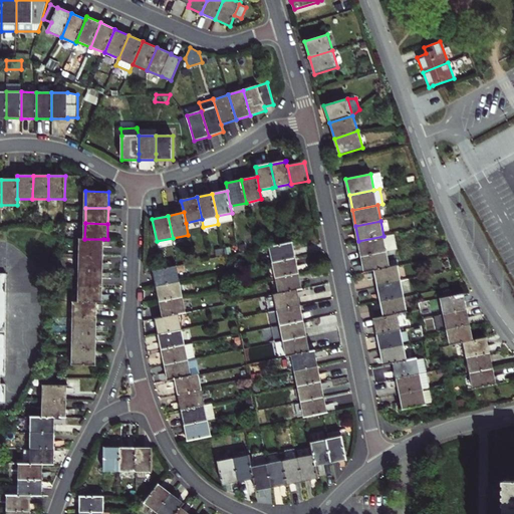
[(383,236),(387,251),(397,249),(394,234),(383,236)]
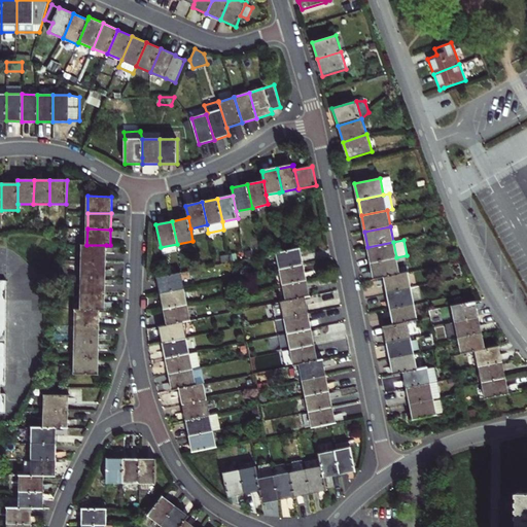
[(367,247),(371,264),(396,257),(393,242),(367,247)]
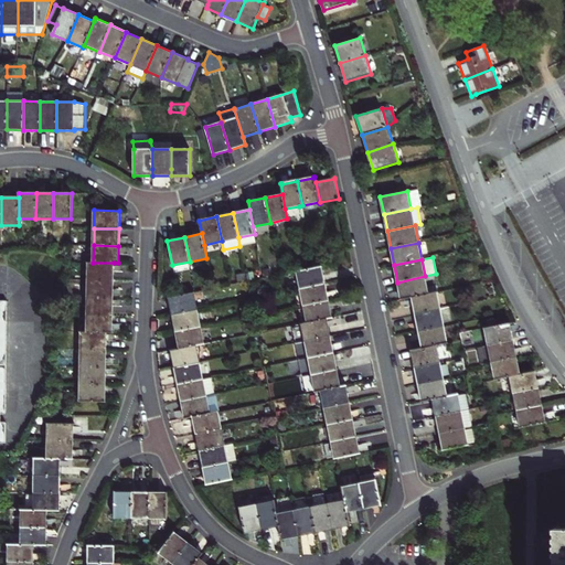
[(113,280),(114,263),(93,263),(88,263),(88,279),(113,280)]
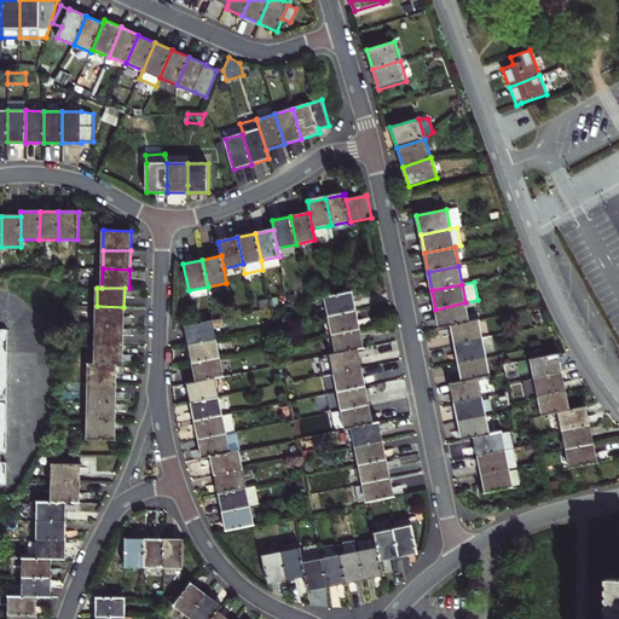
[(325,296),(329,316),(356,311),(352,291),(325,296)]
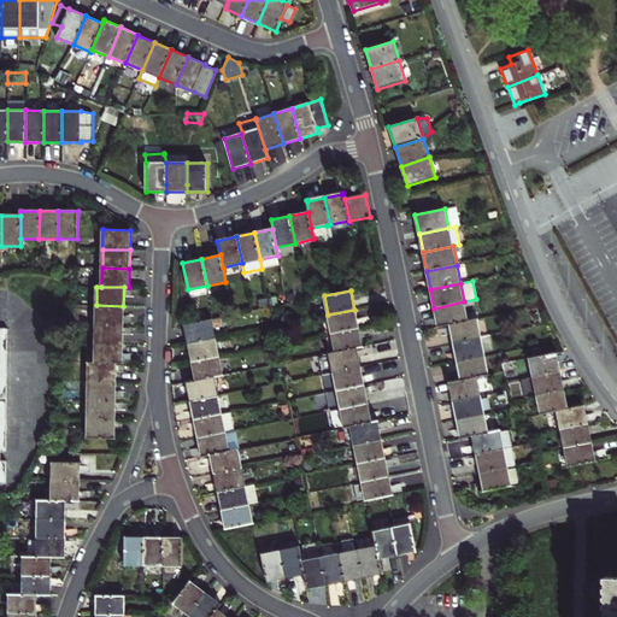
[(468,321),(464,301),(434,309),(439,327),(450,324),(468,321)]
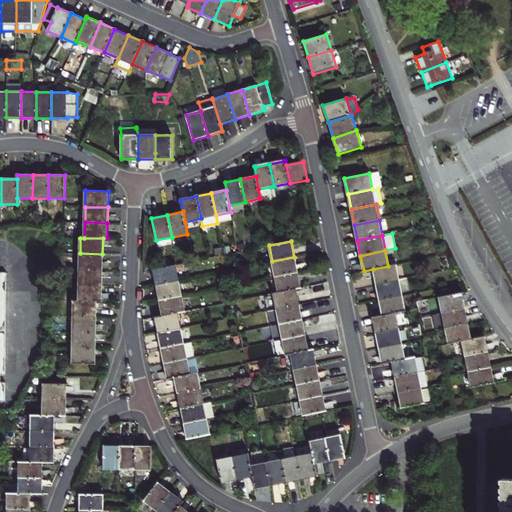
[(80,253),(79,269),(102,269),(102,254),(80,253)]
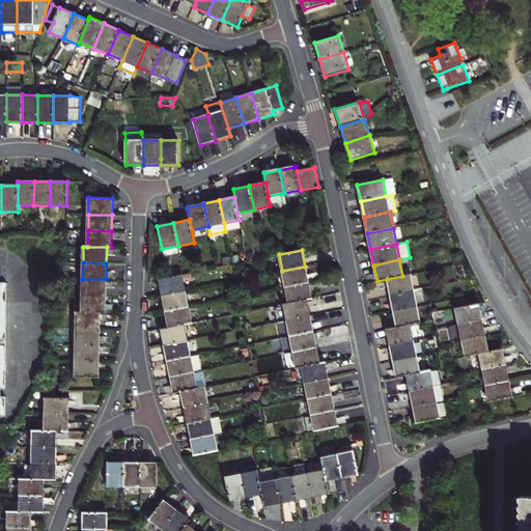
[(281,288),(309,282),(305,267),(282,271),(277,272),(281,288)]
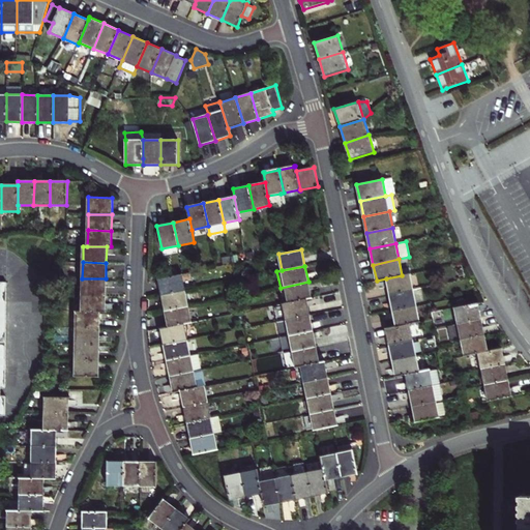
[(386,278),(389,294),(413,290),(410,273),(402,275),(386,278)]
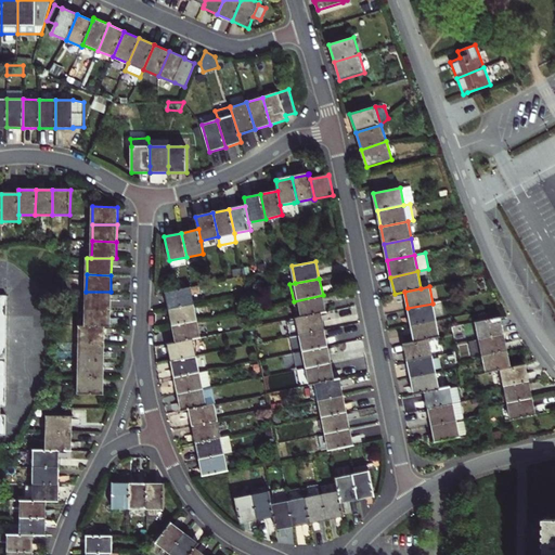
[(166,292),(169,309),(194,304),(190,287),(166,292)]
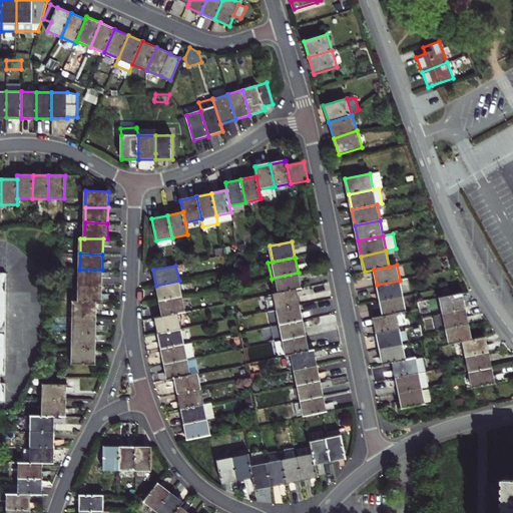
[(79,270),(79,286),(102,286),(102,270),(79,270)]
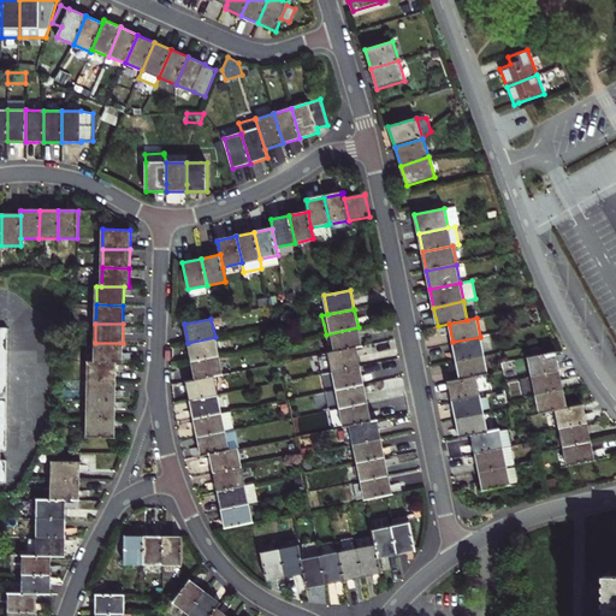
[(356,347),(362,345),(359,327),(326,335),(330,353),(356,347)]
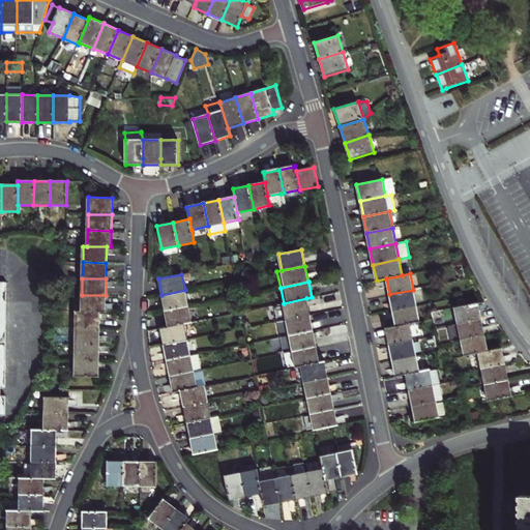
[(414,290),(417,303),(423,302),(420,289),(414,290)]
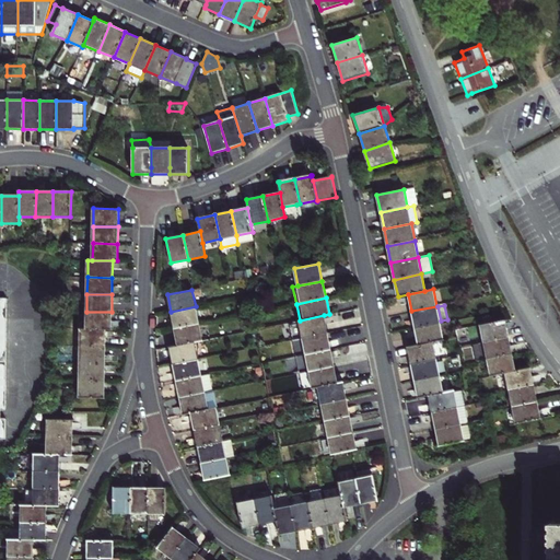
[(171,312),(174,328),(199,324),(196,306),(171,312)]
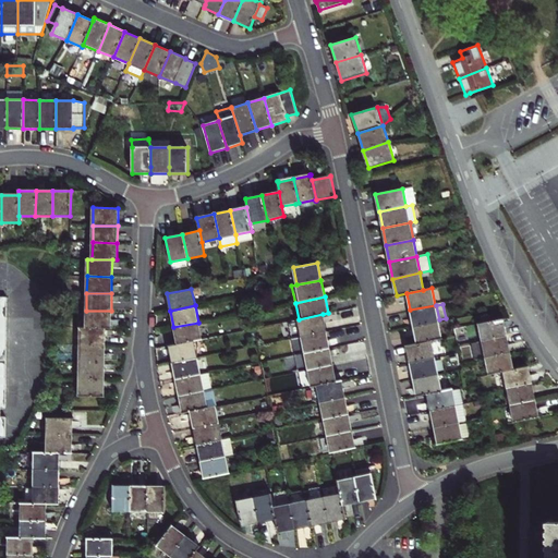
[(410,310),(413,327),(438,322),(435,305),(410,310)]
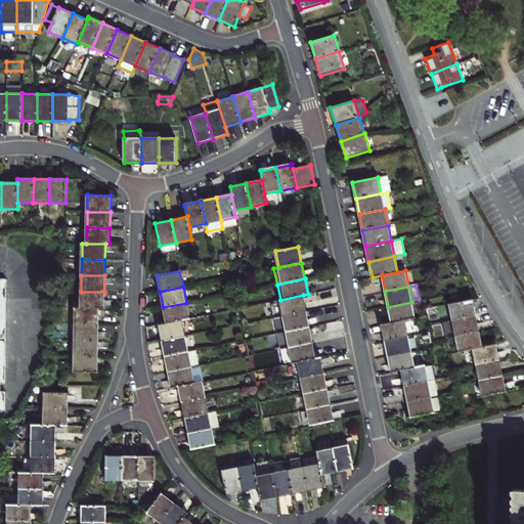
[(81,307),(98,308),(103,308),(104,292),(81,292),(81,307)]
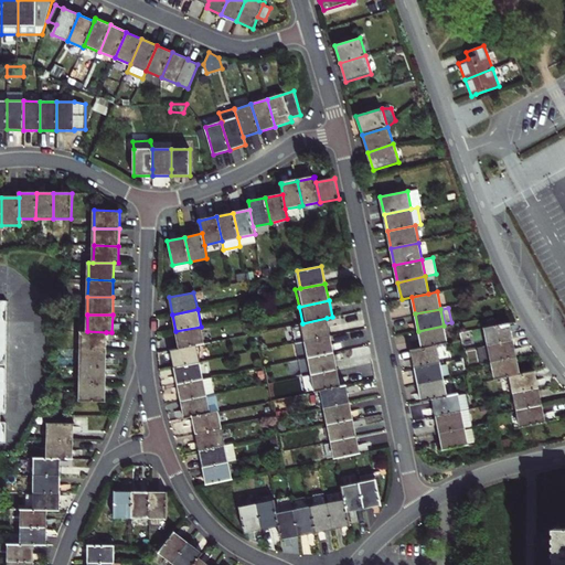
[(330,336),(327,318),(302,323),(301,323),(302,327),(294,328),(296,340),(305,338),(306,340),(330,336)]
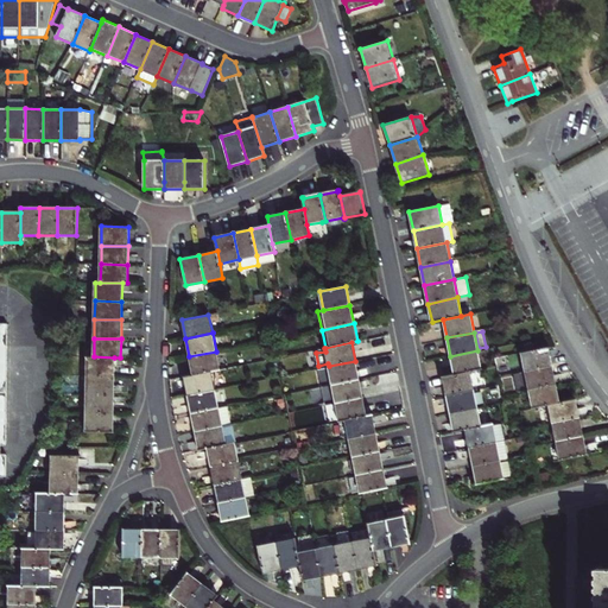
[(521,353),(525,371),(552,366),(548,347),(540,348),(529,350),(521,353)]
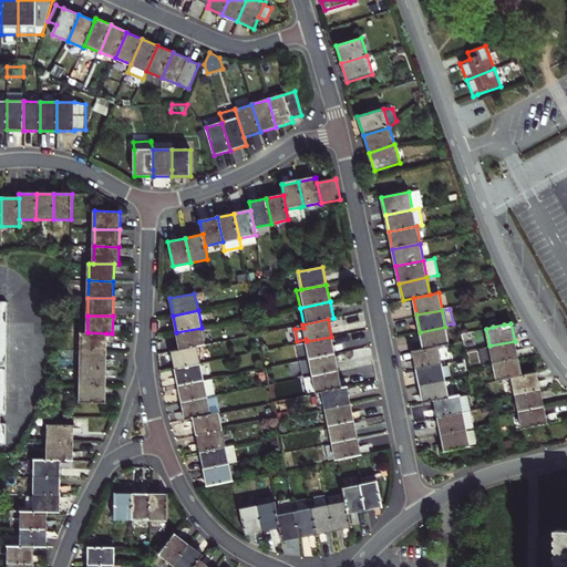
[(423,349),(437,346),(449,343),(445,327),(420,332),(423,349)]
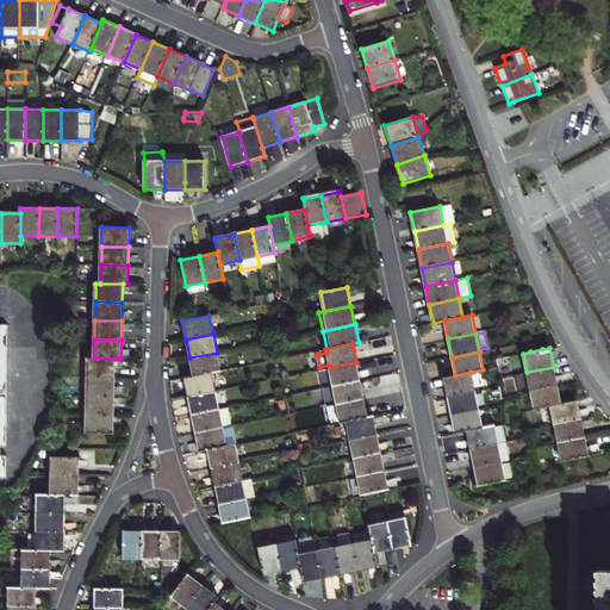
[(193,377),(215,372),(221,371),(217,353),(190,358),(193,377)]
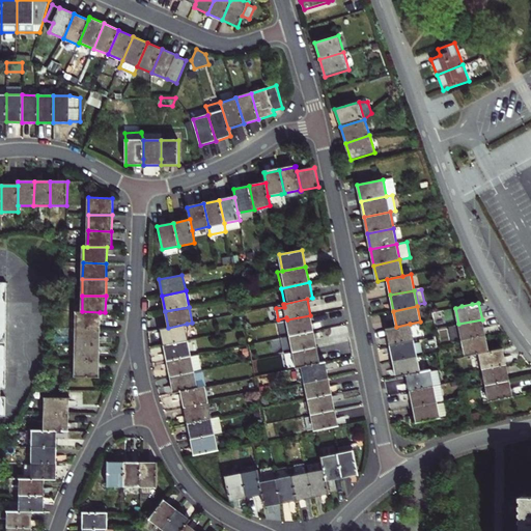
[(76,328),(100,329),(100,312),(82,311),(76,311),(76,328)]
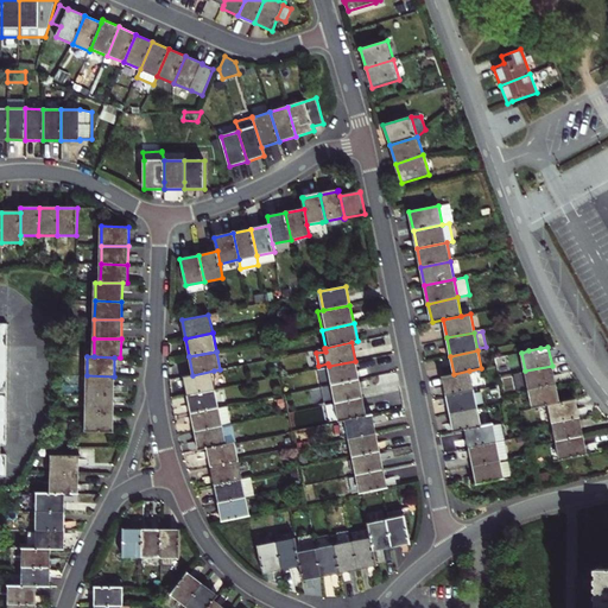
[(333,385),(359,379),(355,361),(329,366),(333,385)]
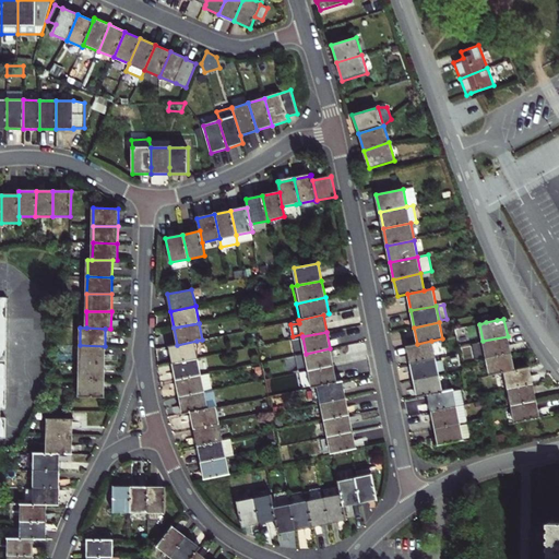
[(486,358),(511,353),(508,336),(483,341),(472,343),(476,360),(486,358)]
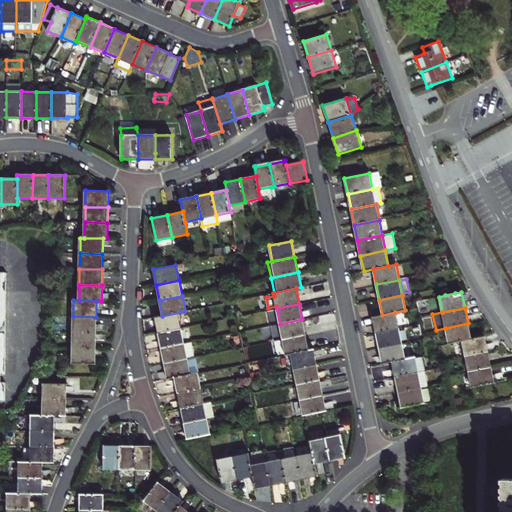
[(155,317),(158,333),(181,328),(178,315),(181,314),(180,312),(162,316),(155,317)]
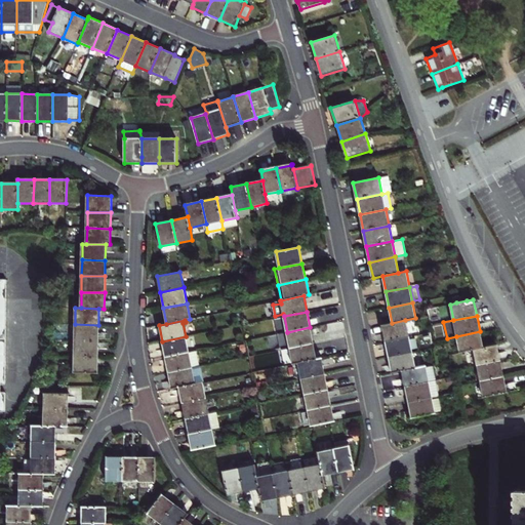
[(409,336),(405,320),(392,323),(382,325),(386,341),(409,336)]
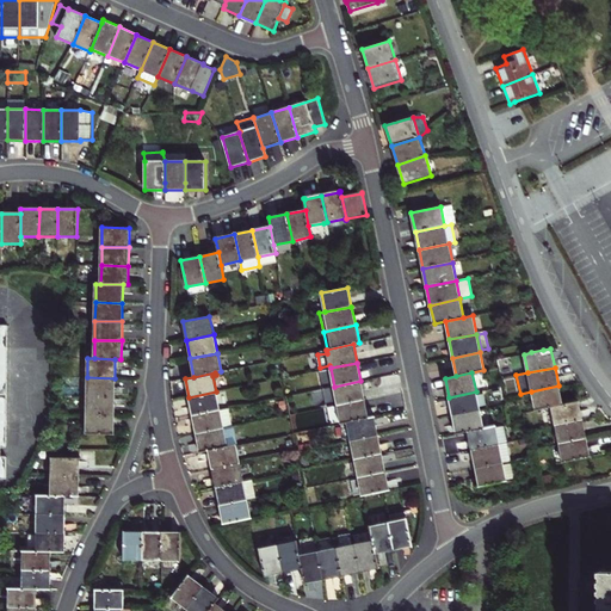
[(87,377),(87,396),(113,396),(115,378),(87,377)]
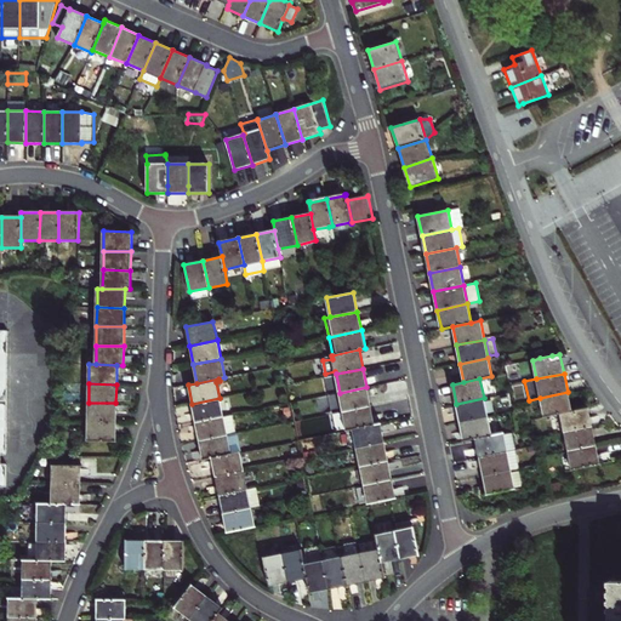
[(332,414),(370,406),(366,387),(340,393),(336,393),(337,397),(330,398),(332,414)]
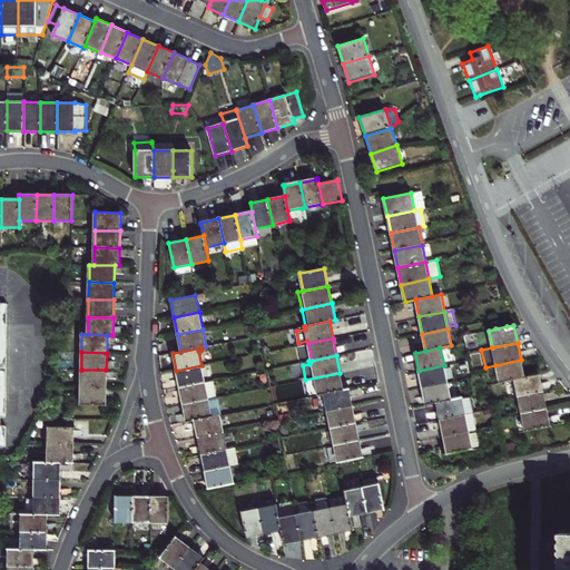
[(514,379),(524,377),(521,360),(495,365),(500,382),(514,379)]
